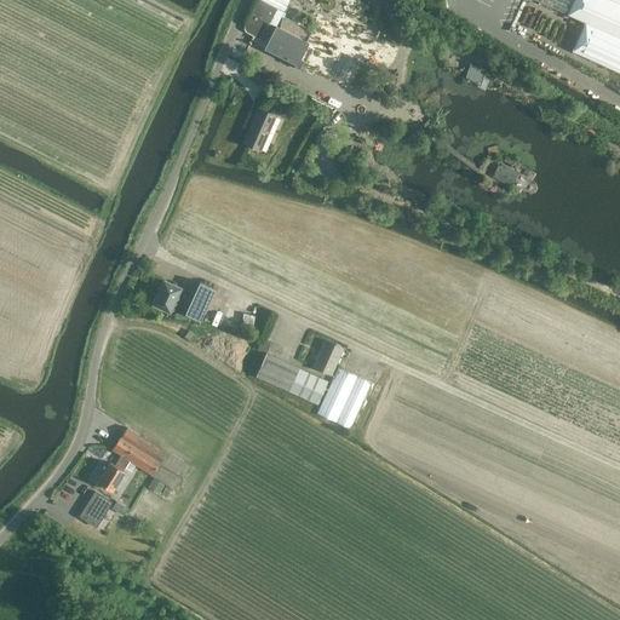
[(258,0),(251,15),(273,26),(277,9),(279,9),(282,0),(290,4),(291,0),(258,0)]
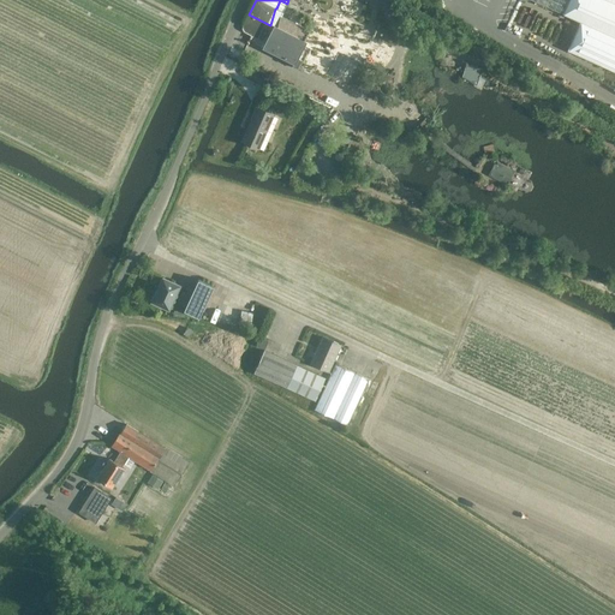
[(614,0),(529,0),(580,22),(567,49),(614,70),(614,0)]
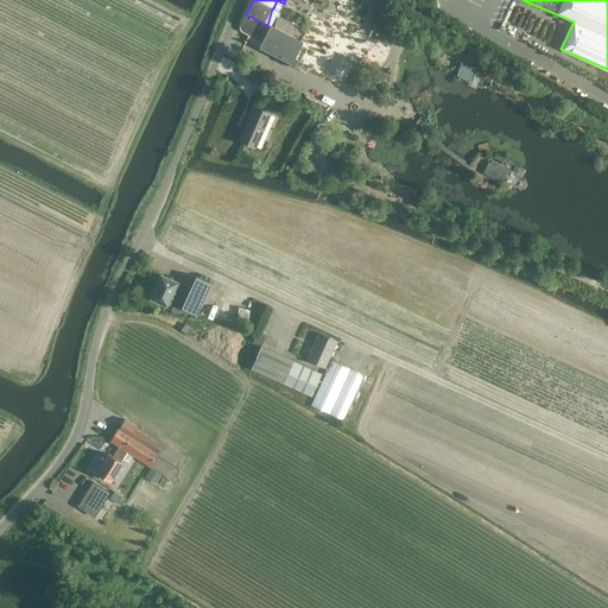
[(271,25),(260,46),(291,62),(290,65),(297,69),(298,65),(295,63),(297,59),(293,58),(302,40),(301,40),(305,31),(277,17),(272,26),(271,25)]
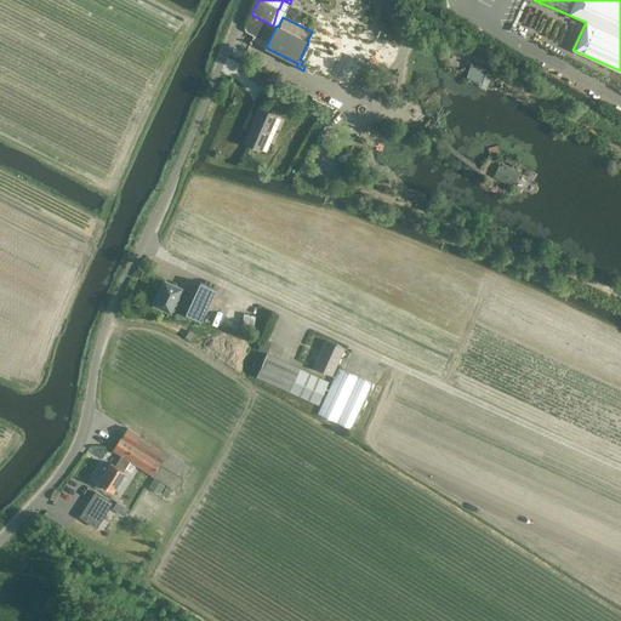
[(469,64),(467,73),(474,75),(477,67),(469,64)]
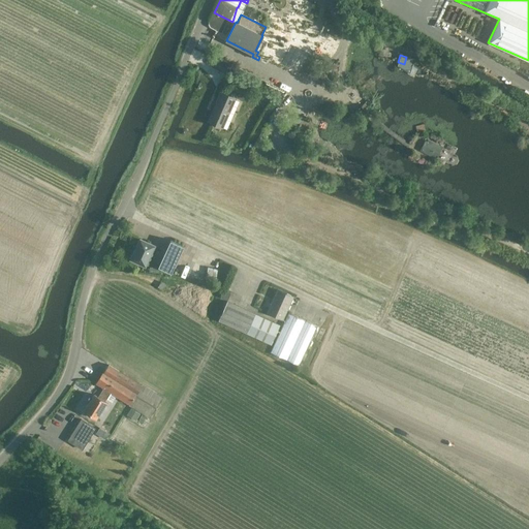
[(230,65),(215,57),(211,65),(226,73),(230,65)]
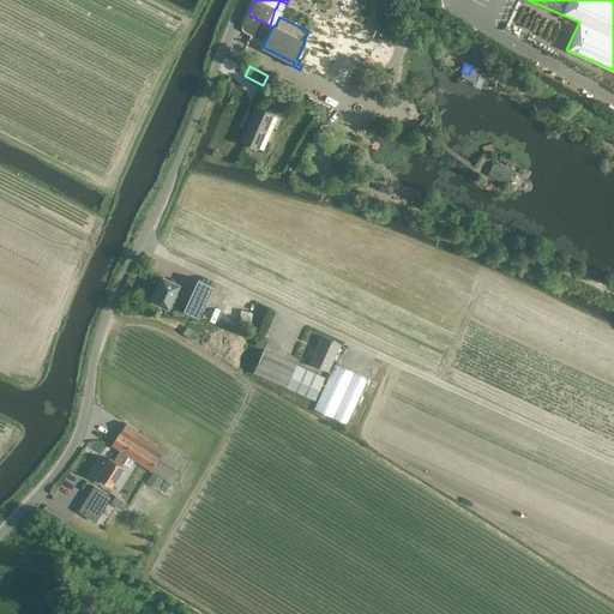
[(258,149),(274,114),(275,110),(266,106),(264,109),(257,106),(241,140),(258,149)]
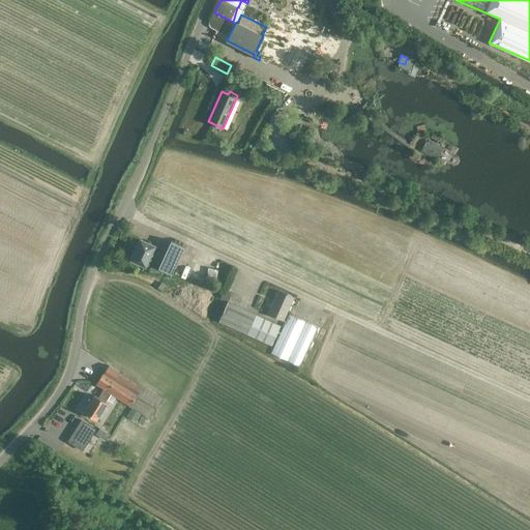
[(432,155),(438,145),(428,139),(427,141),(425,140),(420,149),(432,155)]
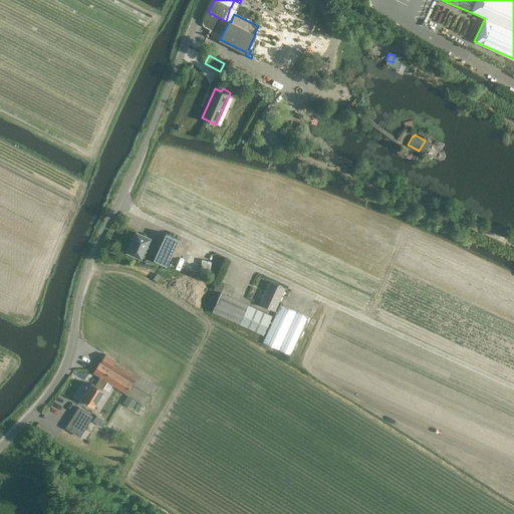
[(137,232),(127,251),(141,258),(150,238),(137,232)]
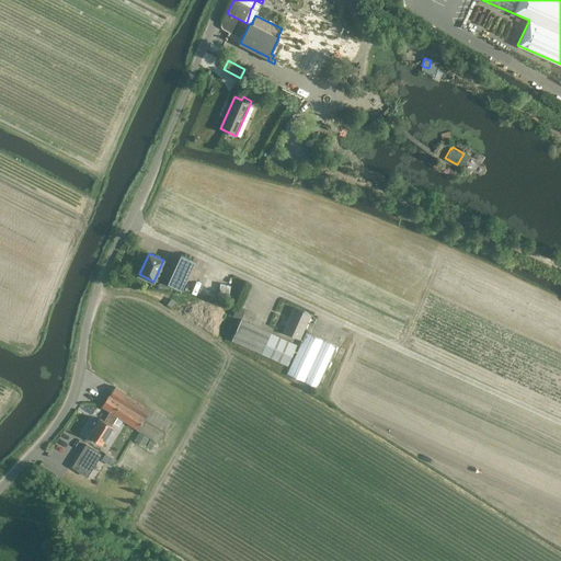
[(168,283),(182,289),(195,261),(181,254),(168,283)]
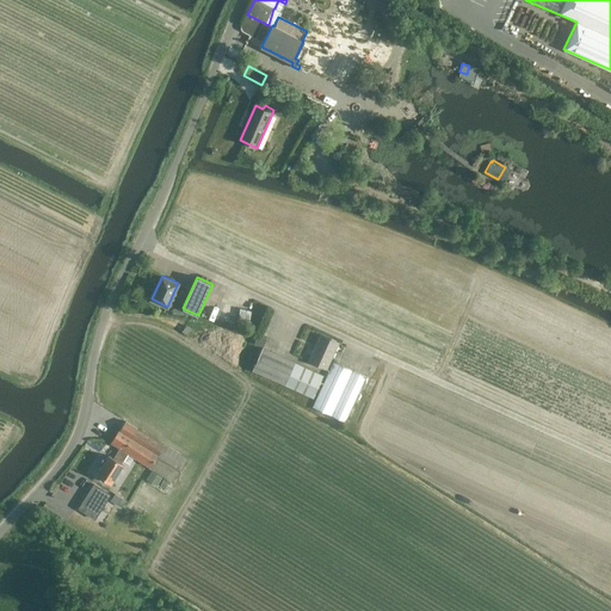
[(181,332),(189,335),(192,329),(186,326),(181,332)]
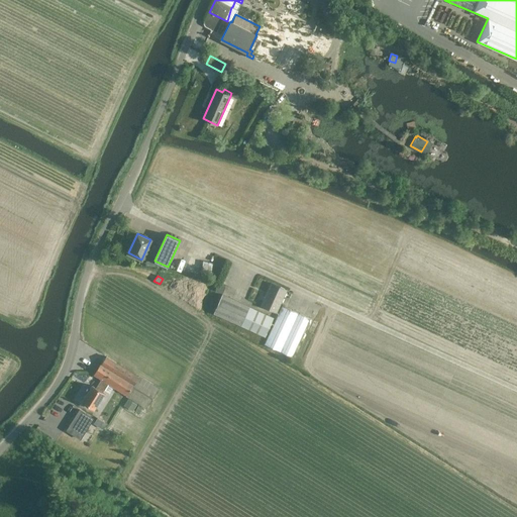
[(261,306),(277,313),(287,290),(272,283),(261,306)]
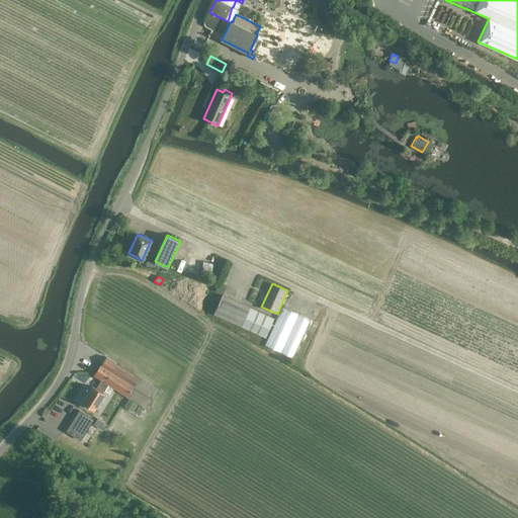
[(222,295),(212,314),(264,337),(273,319),(222,295)]
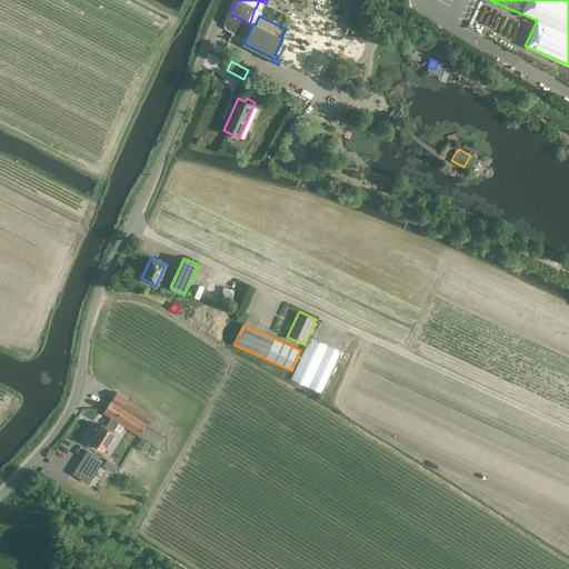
[(310,337),(290,379),(320,393),(340,350),(310,337)]
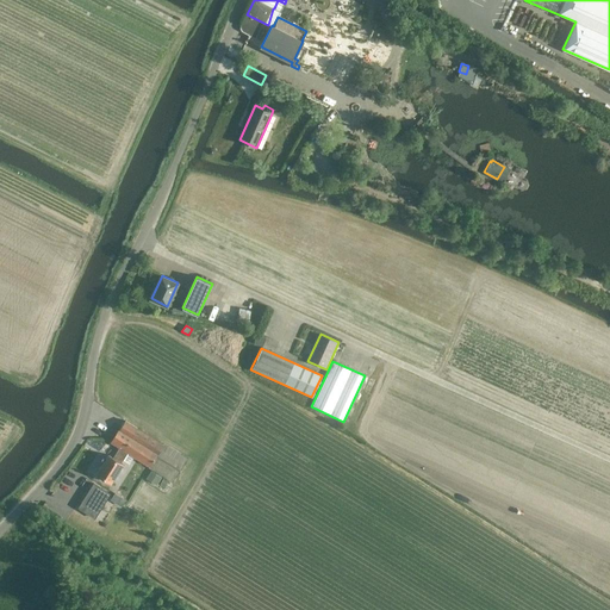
[(119,429),(111,442),(119,448),(114,456),(123,461),(128,453),(174,481),(187,460),(138,429),(124,419),(119,429)]
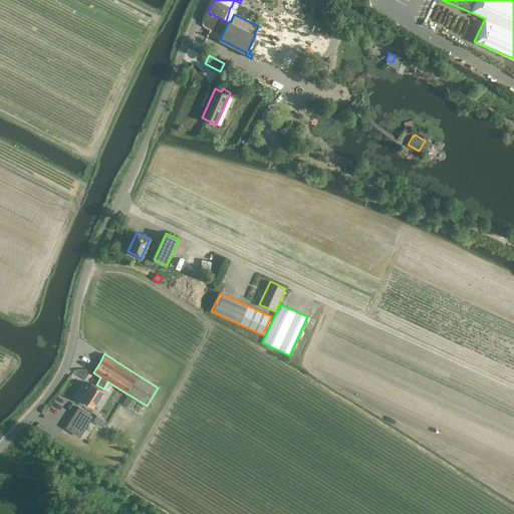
[(103,389),(96,384),(95,386),(91,382),(81,399),(93,407),(104,391),(102,390),(103,389)]
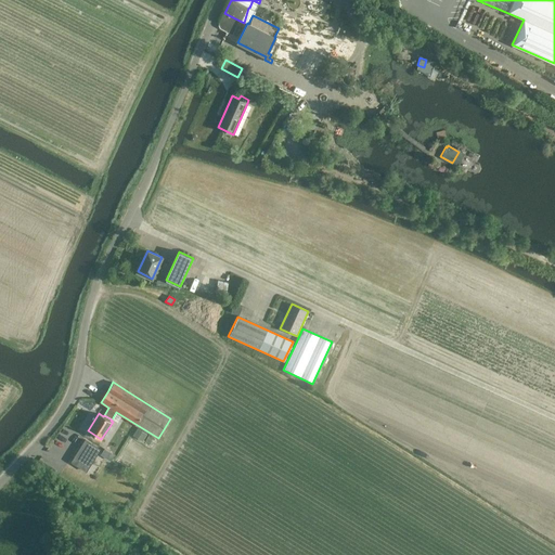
[(146,434),(138,428),(134,434),(143,439),(146,434)]
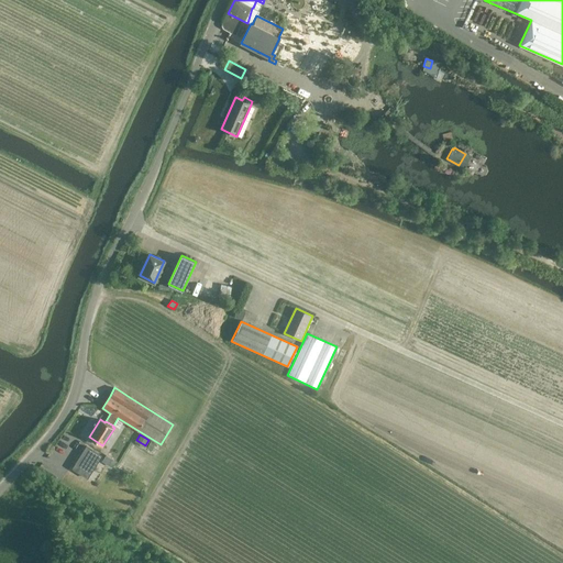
[(100,455),(84,445),(69,468),(85,478),(100,455)]
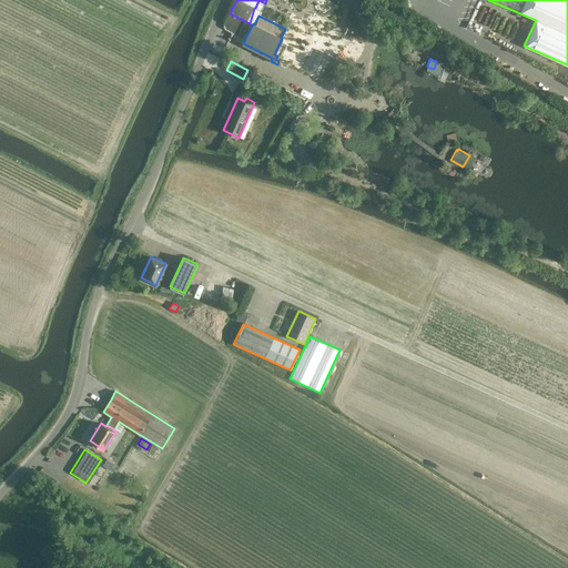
[(78,567),(60,556),(52,567),(78,567)]
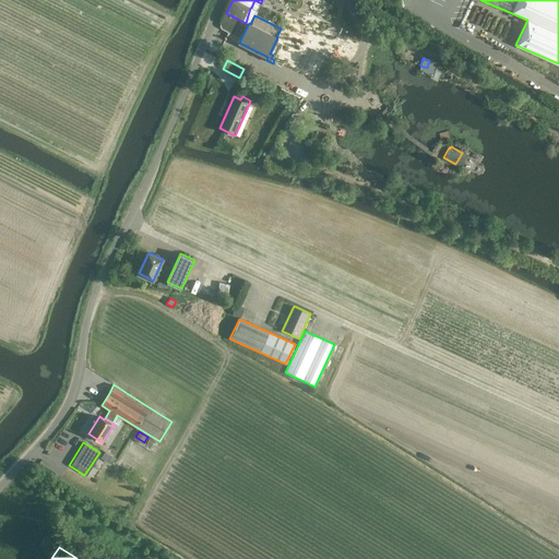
All buildings are outlined.
